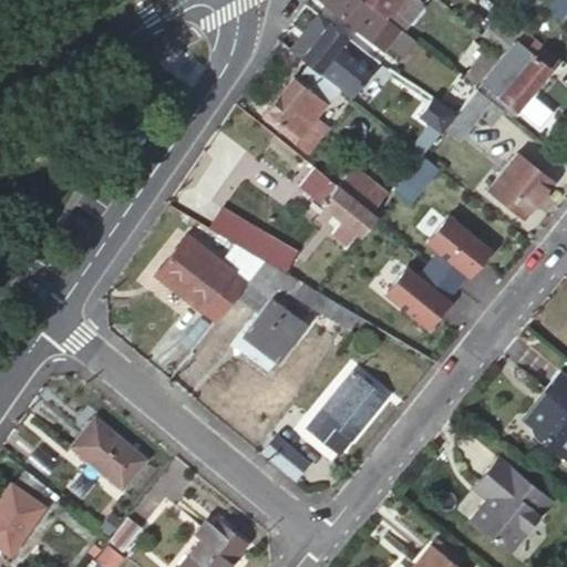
[(385,16),(366,0),(322,0),(337,12),(362,32),(385,51),(393,41),(403,29),(385,16)]
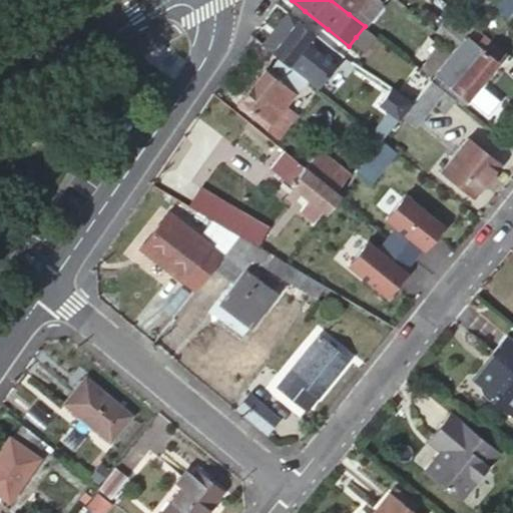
[(334,0),(350,12),(349,14),(365,26),(383,4),(380,0),(334,0)]
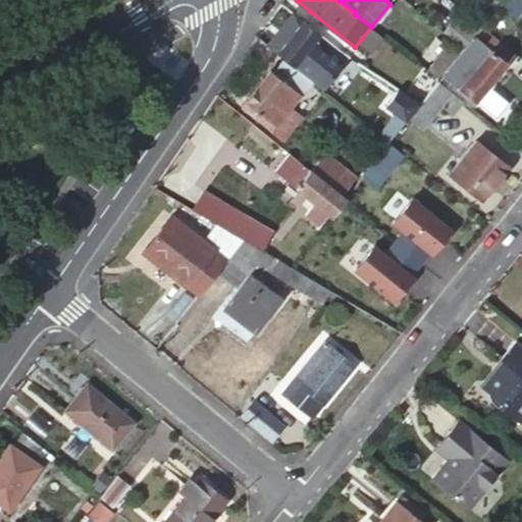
[(494,7),(485,0),(464,0),(463,2),(484,19),(494,7)]
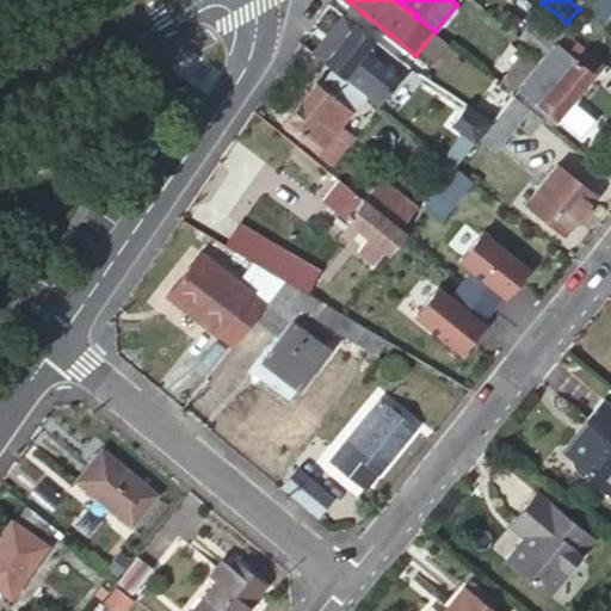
[(608,13),(591,0),(588,0),(584,7),(602,20),(608,13)]
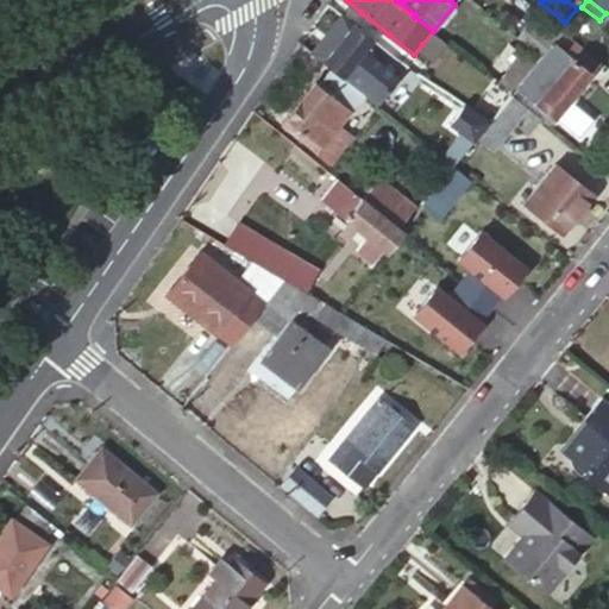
[(608,0),(589,0),(606,13),(608,16),(608,0)]
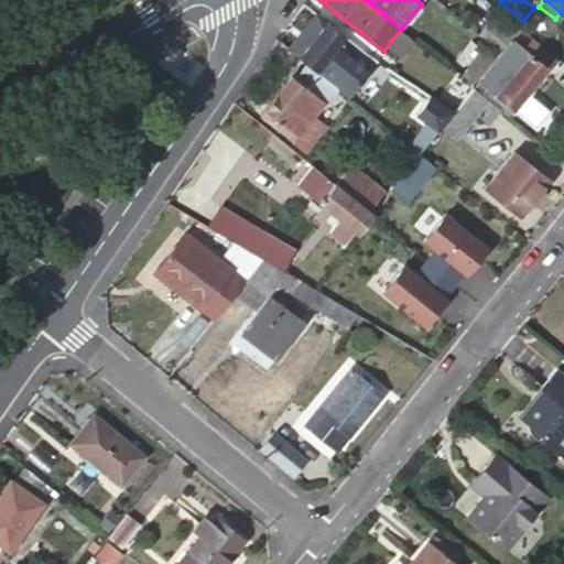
[(502,52),(521,28),(499,10),(480,34),(502,52)]
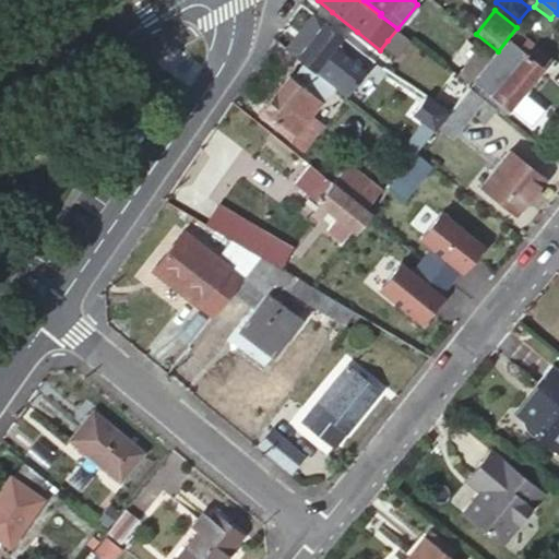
[(363,50),(314,12),(287,47),(294,54),(304,61),(320,74),(335,86),(340,79),(352,88),(366,69),(355,61),(363,50)]
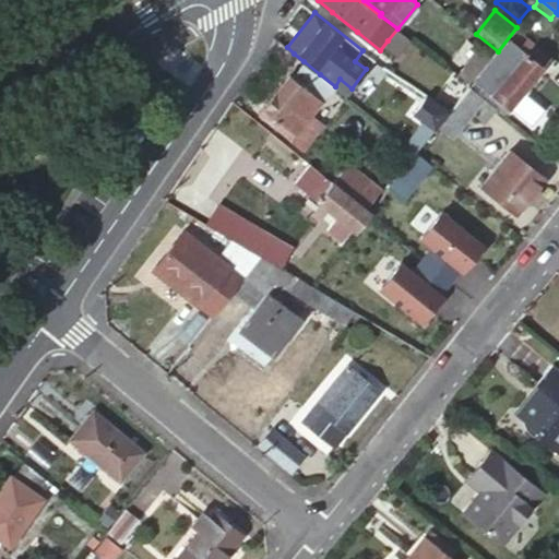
[(402,51),(411,39),(397,28),(388,40),(402,51)]
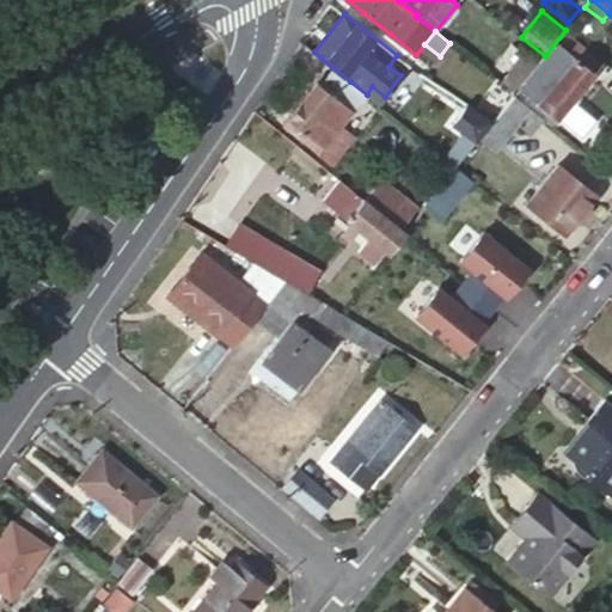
[(557,117),(604,61),(579,41),(569,53),(558,44),(521,89),(524,90),(518,97),(533,110),(540,103),(557,117)]
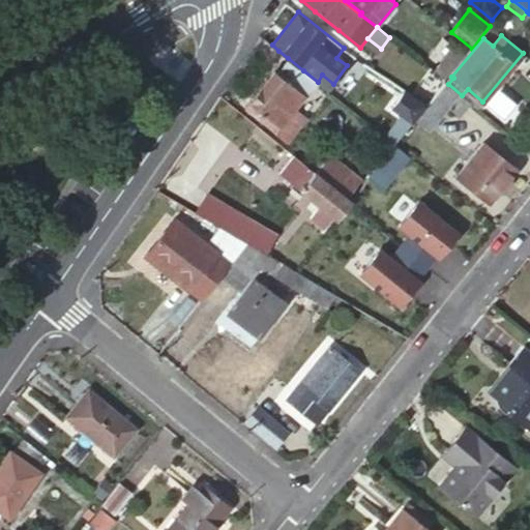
[(465,54),(443,38),(424,62),(446,79),(465,54)]
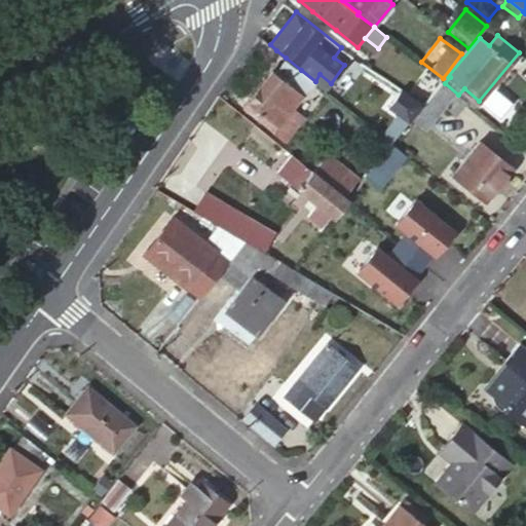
[(301,70),(286,58),(274,72),(271,70),(246,102),(248,104),(243,109),(286,140),(304,116),(293,108),(315,81),(301,70)]
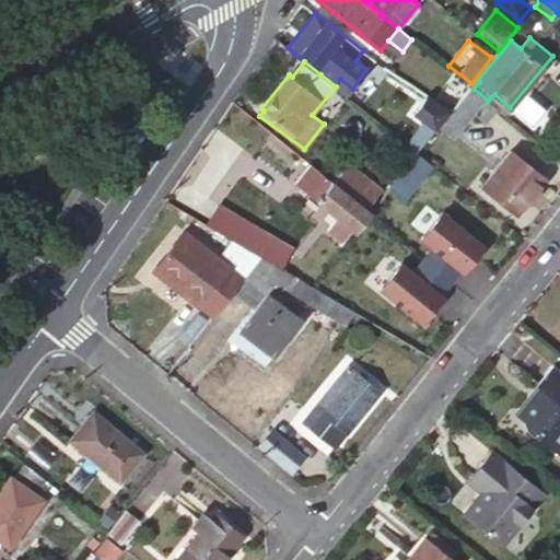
[(474,89),(470,86),(450,111),(439,124),(455,137),(475,112),(487,121),(497,108),(488,101),(474,89)]
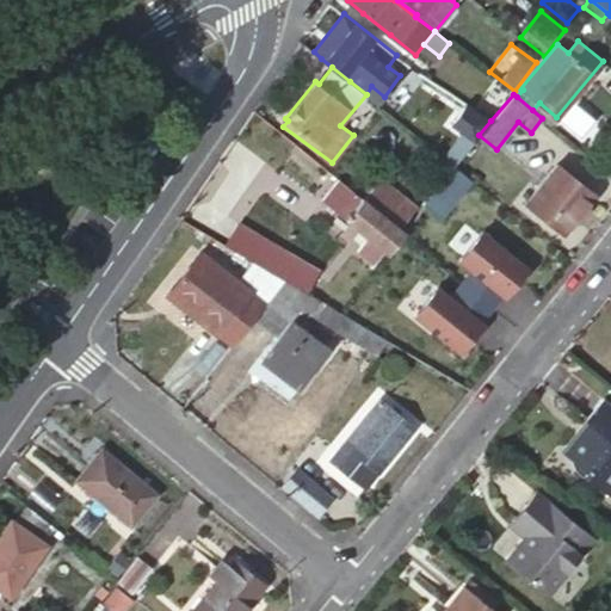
[(442,181),(455,166),(442,155),(427,171),(442,181)]
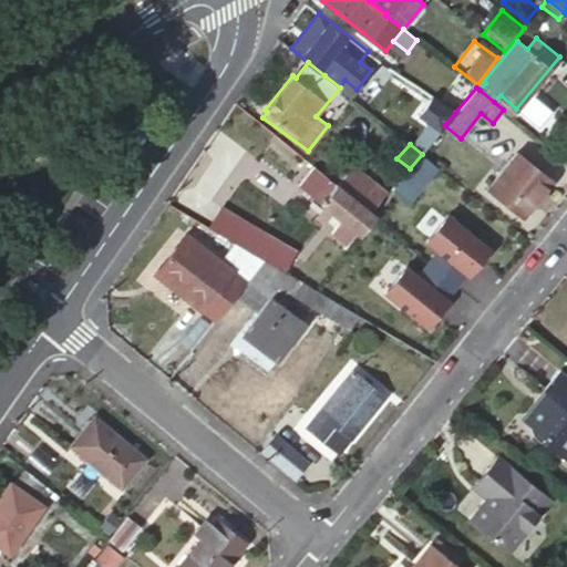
[(554,179),(517,152),(488,188),(525,216),(554,179)]
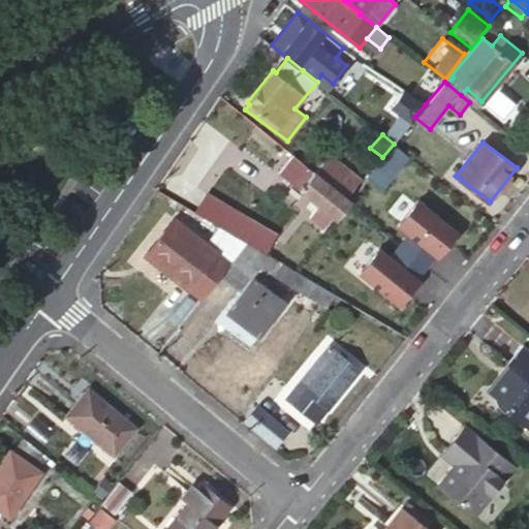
[(374,197),(408,155),(394,144),(382,157),(364,182),(362,187),(374,197)]
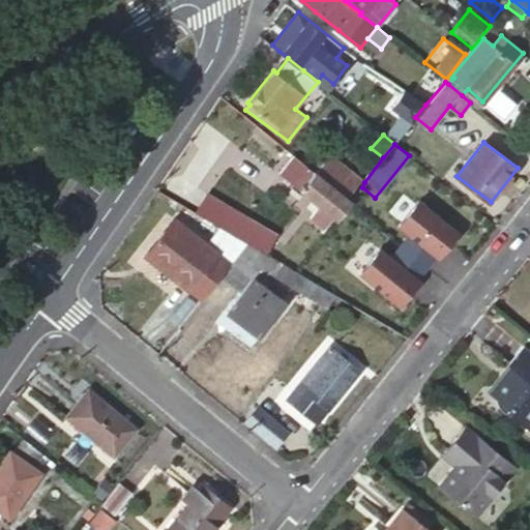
[(362,187),(364,182),(329,154),(316,172),(351,201),(362,187)]
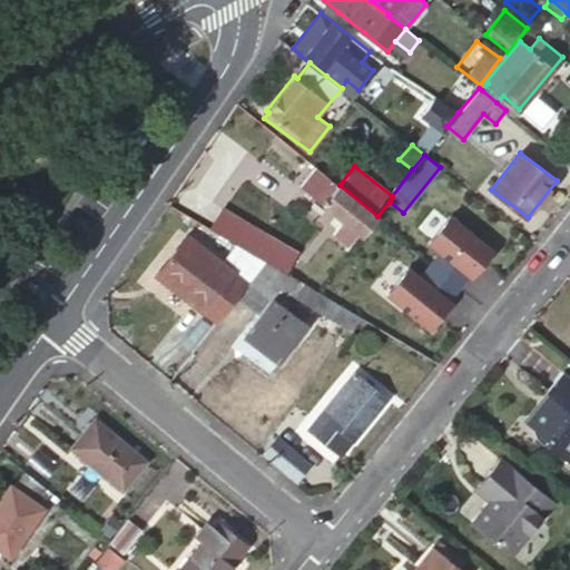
[(359,232),(363,234),(377,216),(340,185),(316,167),(301,185),(321,203),(330,209),(344,220),(334,233),(349,245),(359,232)]
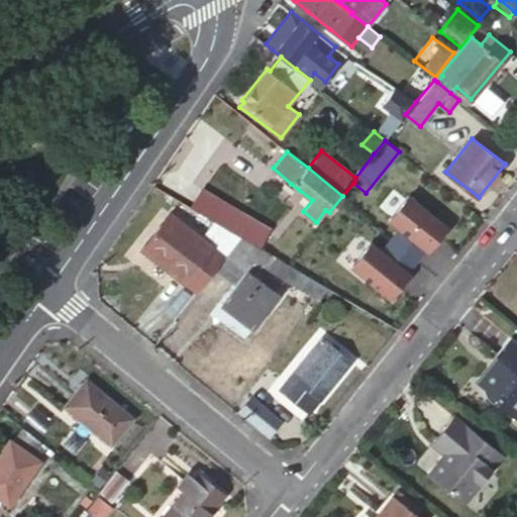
[(205,185),(191,208),(229,230),(240,236),(252,243),(266,220),(205,185)]
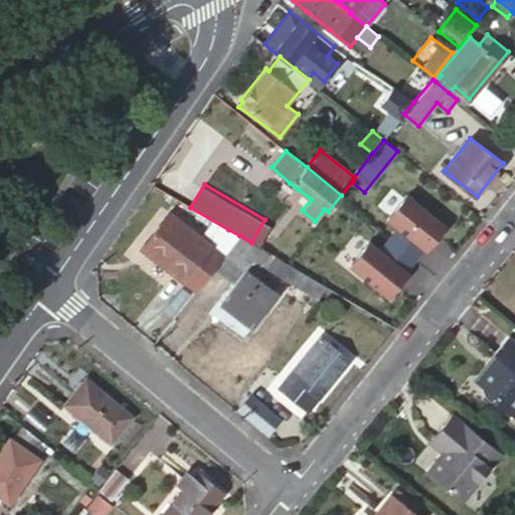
[(445,206),(416,184),(406,196),(395,187),(380,204),(421,237),(445,206)]
